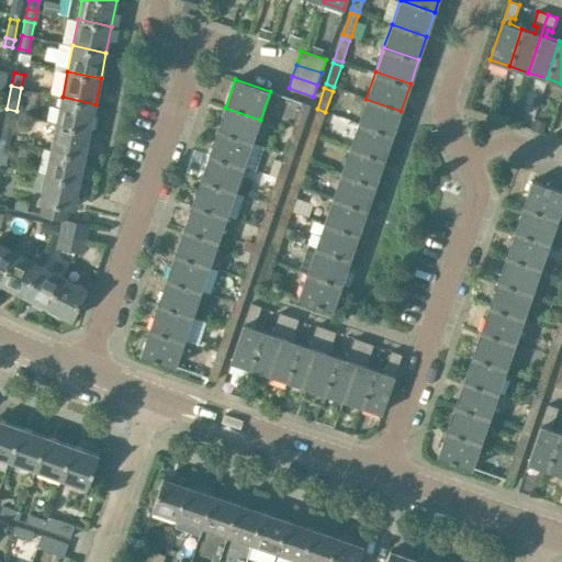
[(90,130),(96,104),(63,97),(57,123),(90,130)]
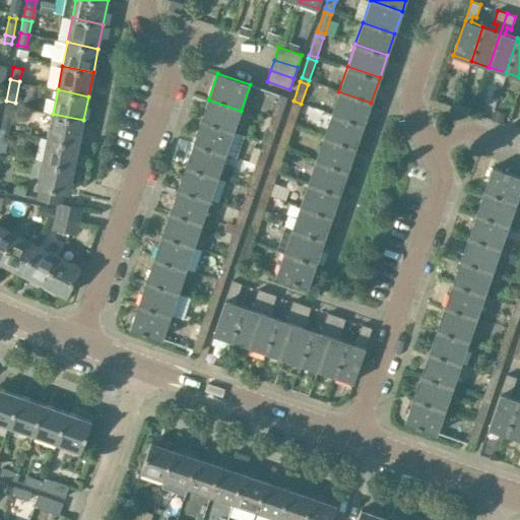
[(364,124),(371,103),(338,91),(331,113),(364,124)]
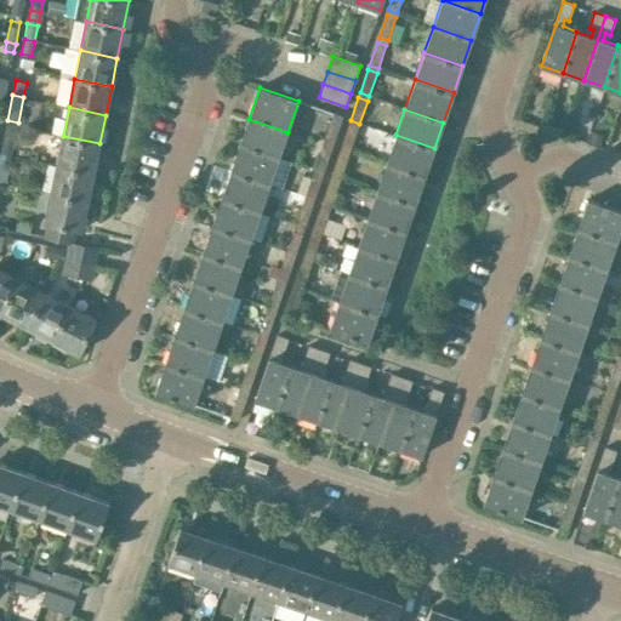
[(334,144),(343,117),(334,113),(324,141),(334,144)]
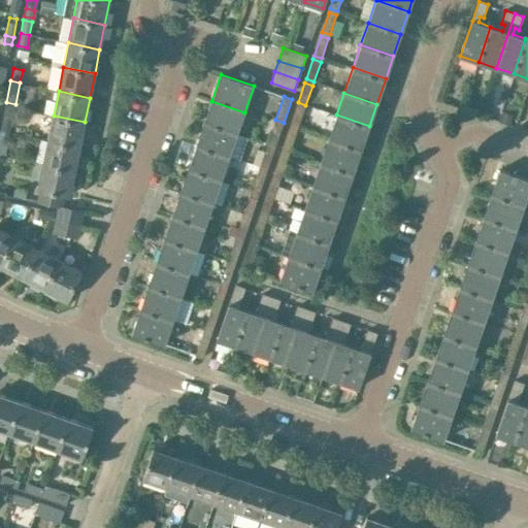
[(236,137),(244,112),(211,101),(203,126),(236,137)]
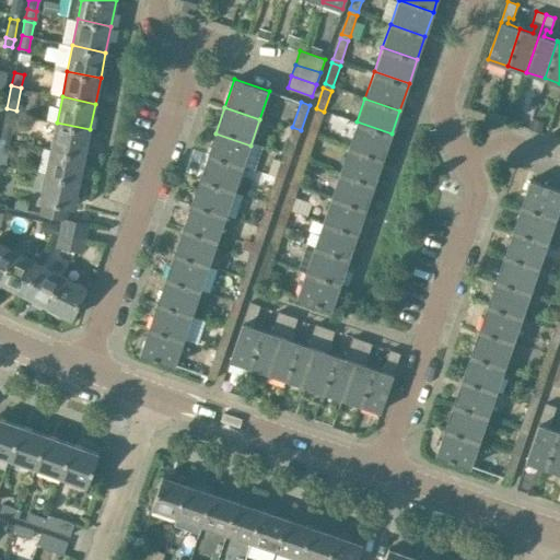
[(316,136),(323,115),(314,113),(307,133),(316,136)]
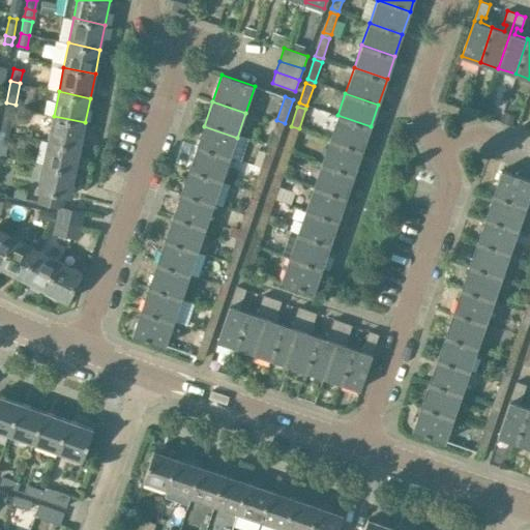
[(9,131),(13,111),(5,109),(1,129),(9,131)]
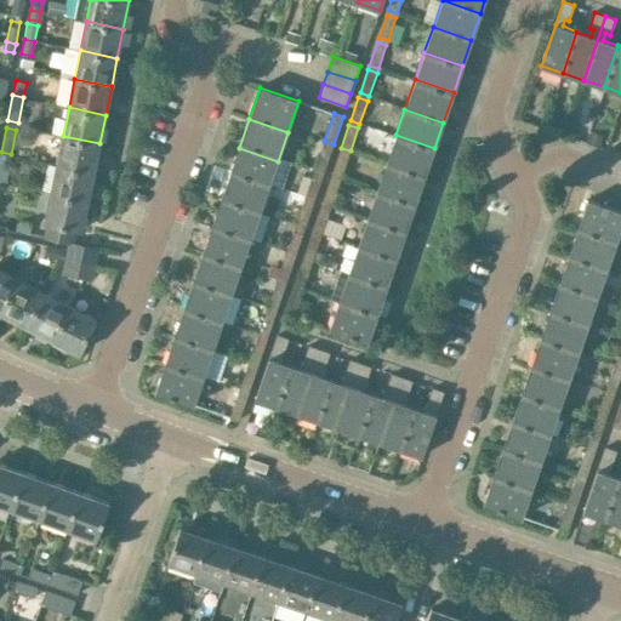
[(423,177),(434,148),(396,135),(386,164),(423,177)]
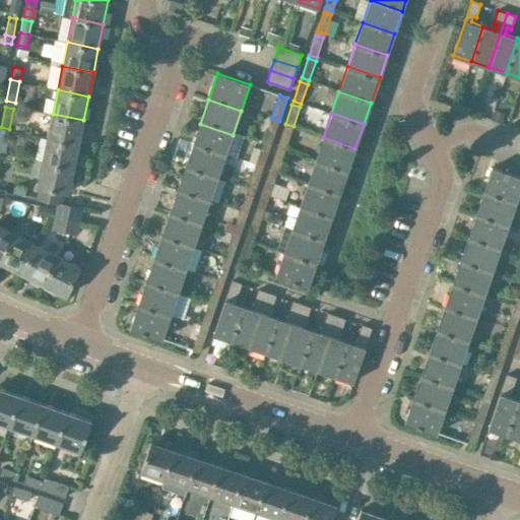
[(78,143),(83,120),(53,114),(48,136),(78,143)]
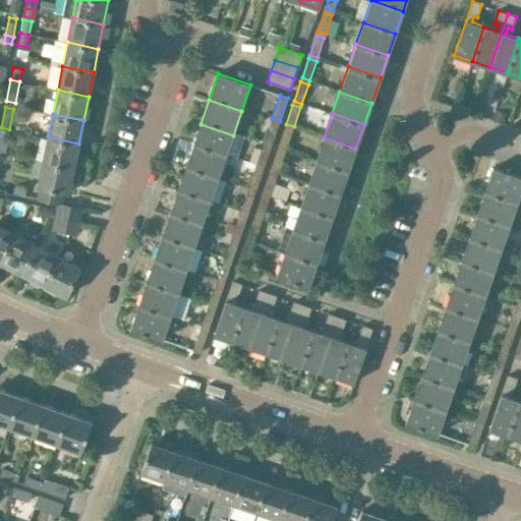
[(272,143),(279,125),(271,122),(265,141),(272,143)]
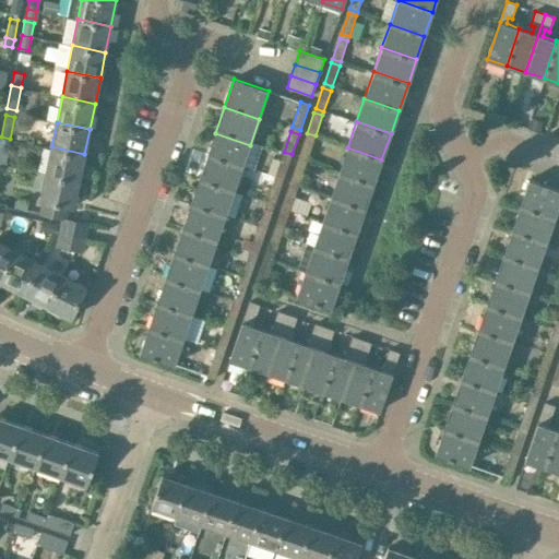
[(242,167),(250,145),(215,133),(207,155),(242,167)]
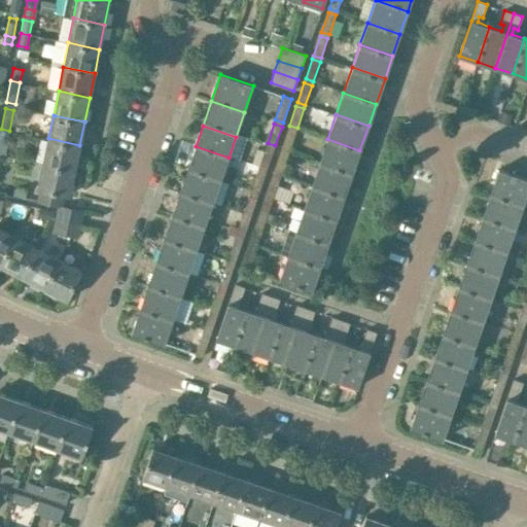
[(0,142),(7,144),(9,131),(1,129),(0,131),(0,142)]
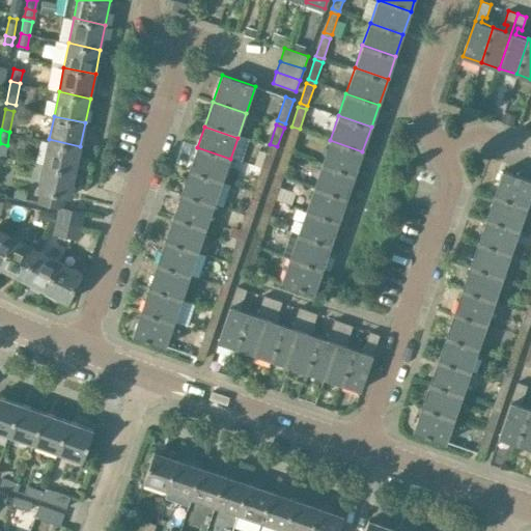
[(291,152),(298,133),(290,130),(283,149),(291,152)]
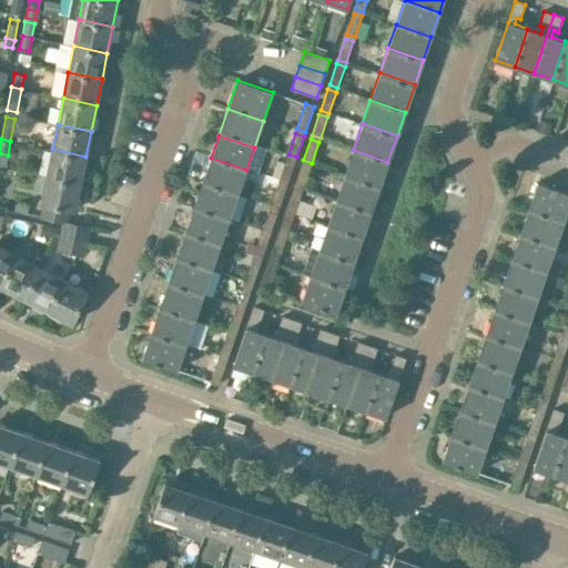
[(81,182),(85,156),(52,149),(47,175),(81,182)]
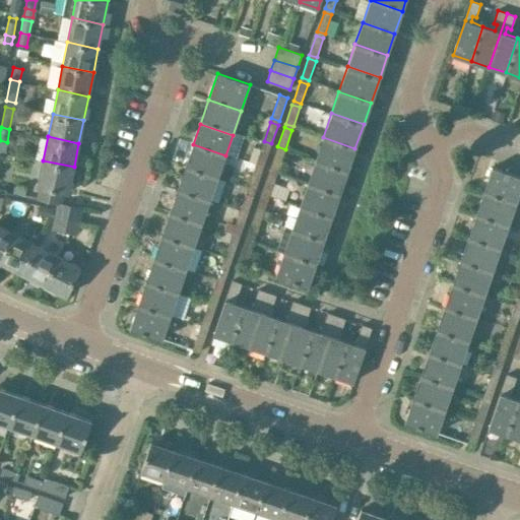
[(346,173),(354,148),(323,137),(314,161),(346,173)]
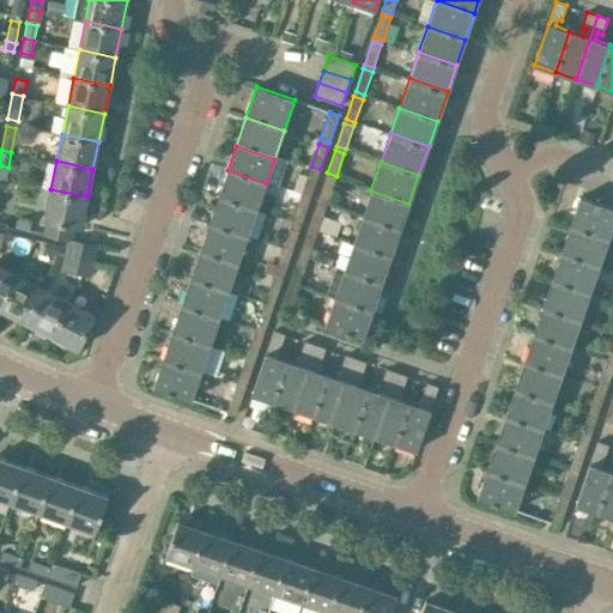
[(256,212),(266,183),(228,170),(218,199),(256,212)]
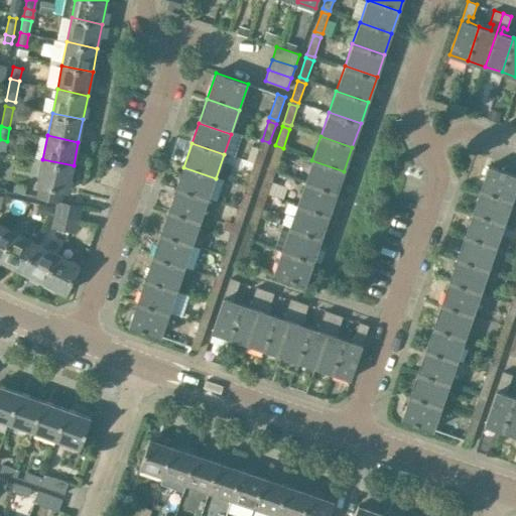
[(261,165),(268,146),(260,144),(254,163),(261,165)]
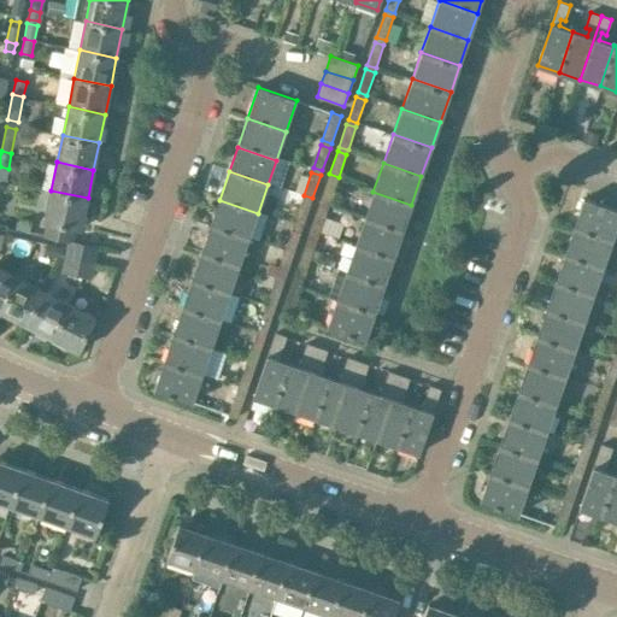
[(329,205),(338,182),(328,178),(321,201),(329,205)]
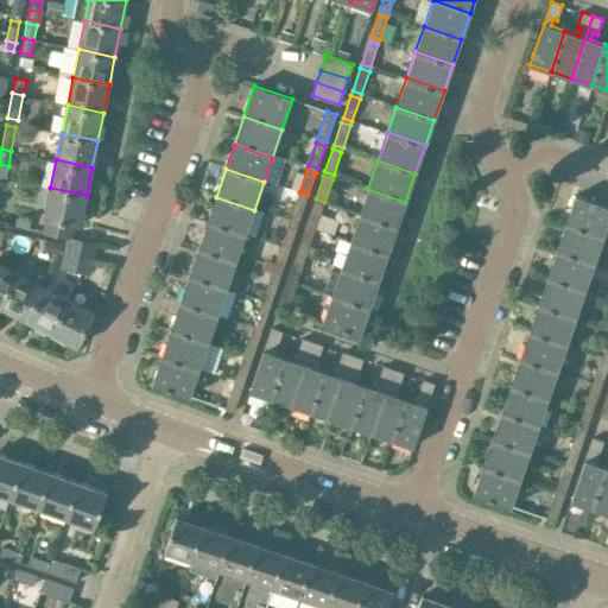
[(80,225),(87,195),(50,188),(44,217),(46,219),(43,233),(68,238),(62,267),(90,273),(96,244),(71,238),(74,223),(80,225)]
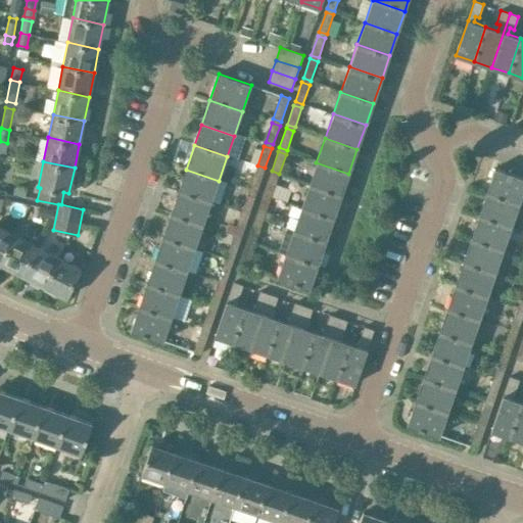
[(341,194),(348,174),(316,162),(308,183),(341,194)]
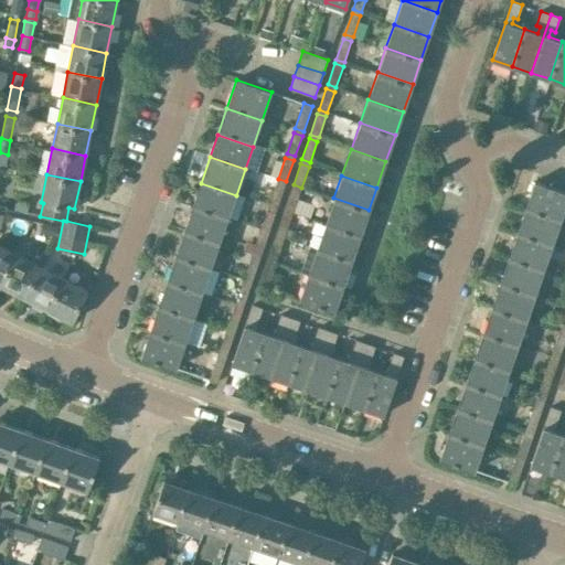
[(562,219),(564,208),(564,191),(535,181),(526,206),(562,219)]
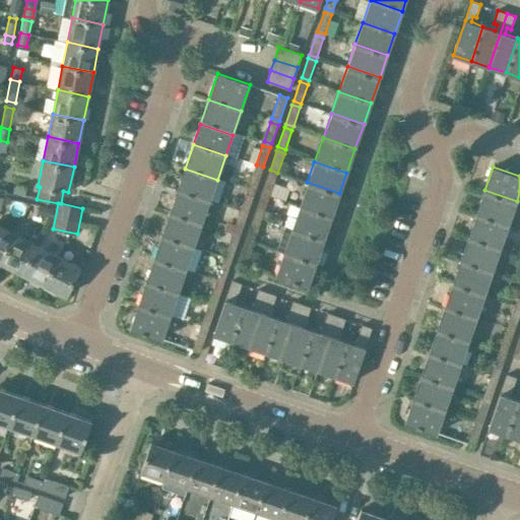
[(256,190),(262,171),(254,168),(248,187),(256,190)]
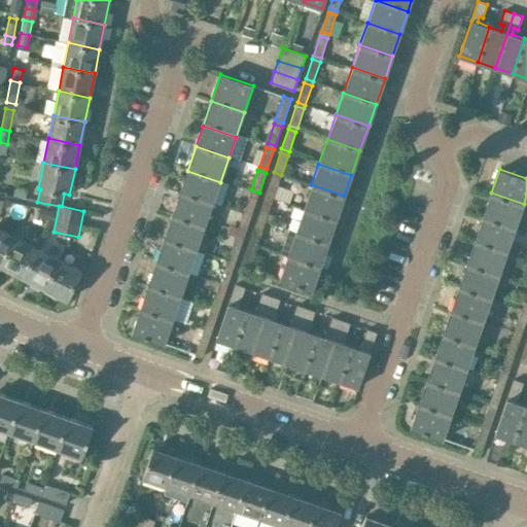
[(212,206),(220,182),(187,171),(179,195),(212,206)]
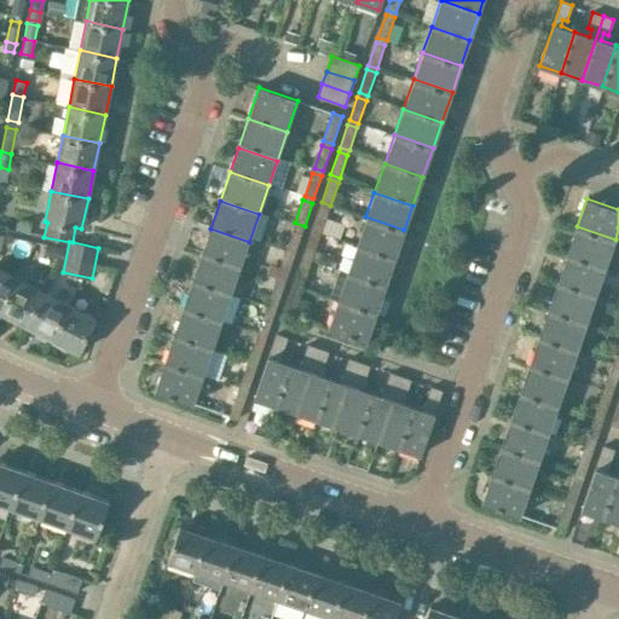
[(320,232),(329,209),(319,207),(312,230),(320,232)]
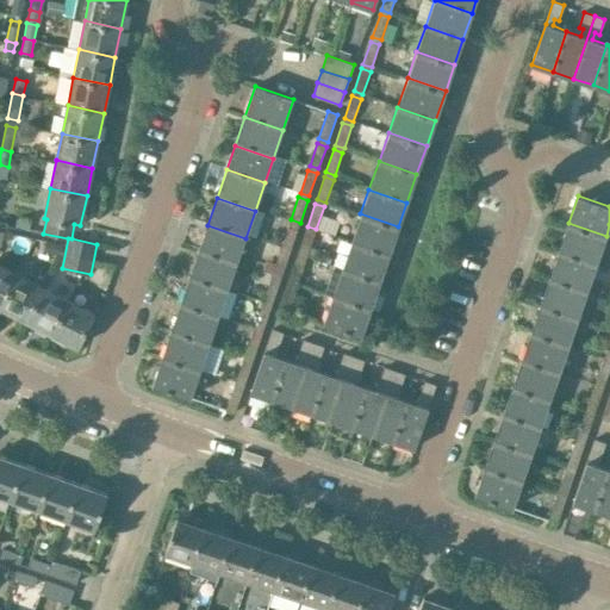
[(388,255),(398,226),(360,213),(350,242),(388,255)]
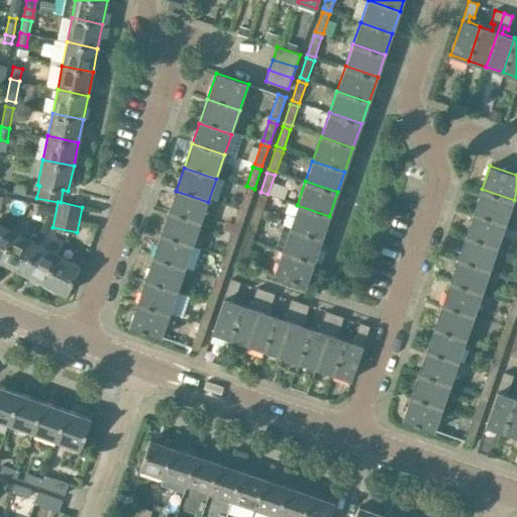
[(506,223),(514,200),(482,189),(474,212),(506,223)]
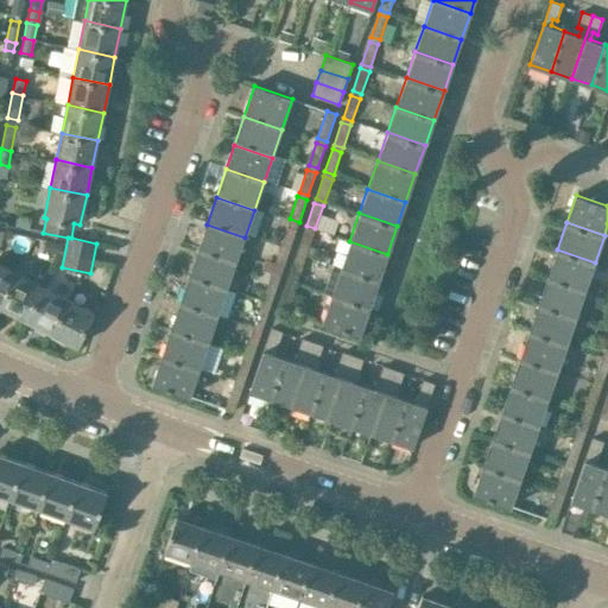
[(290,249),(297,227),(289,223),(280,246),(290,249)]
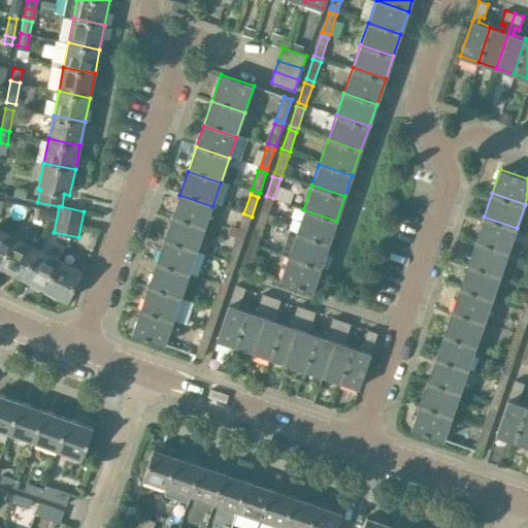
[(204,230),(212,206),(179,195),(171,219),(204,230)]
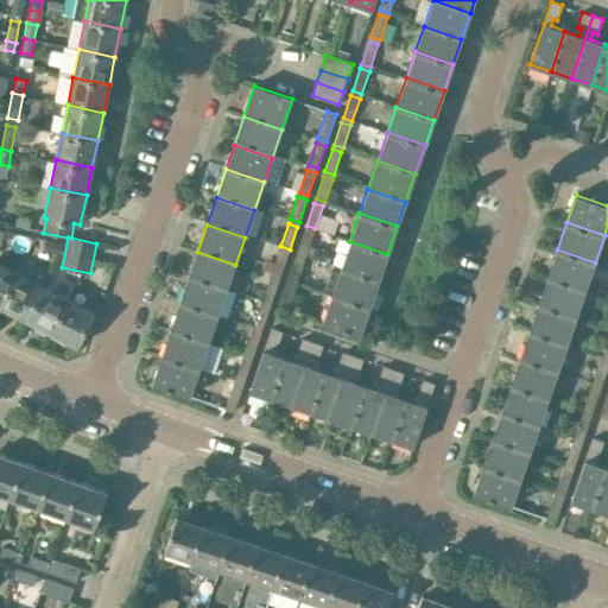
[(306,255),(314,233),(304,230),(297,252),(306,255)]
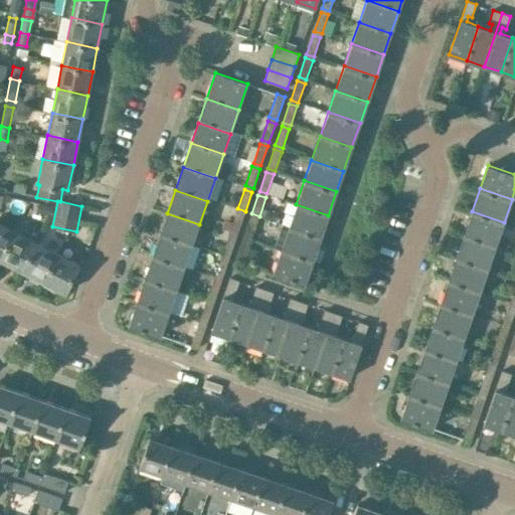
[(50,214),(52,206),(40,203),(38,211),(50,214)]
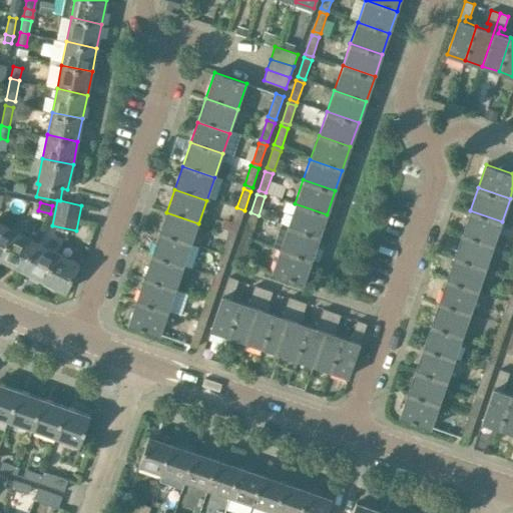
[(319,236),(327,214),(295,203),(288,225),(319,236)]
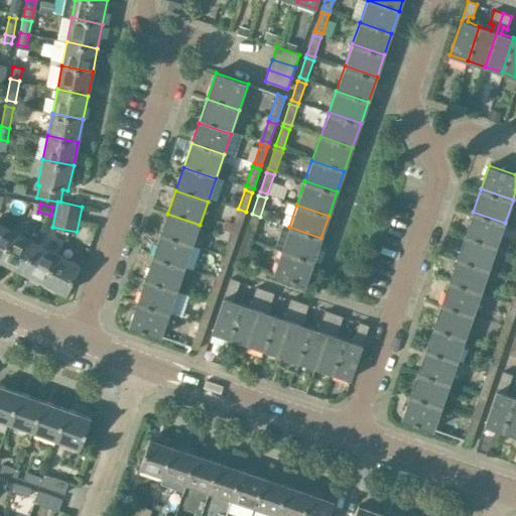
[(497,245),(505,223),(473,212),(465,234),(497,245)]
